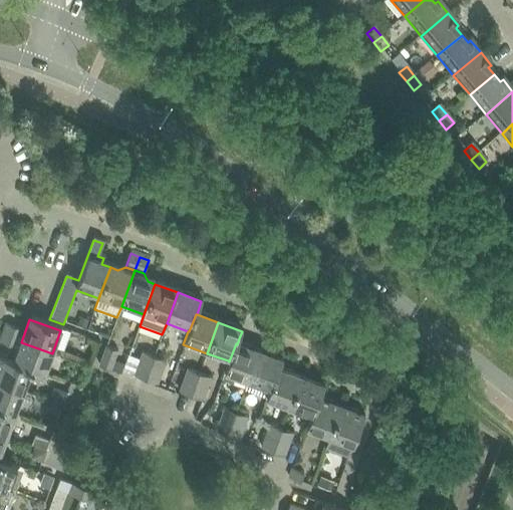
[(5,326),(2,335),(15,340),(18,331),(5,326)]
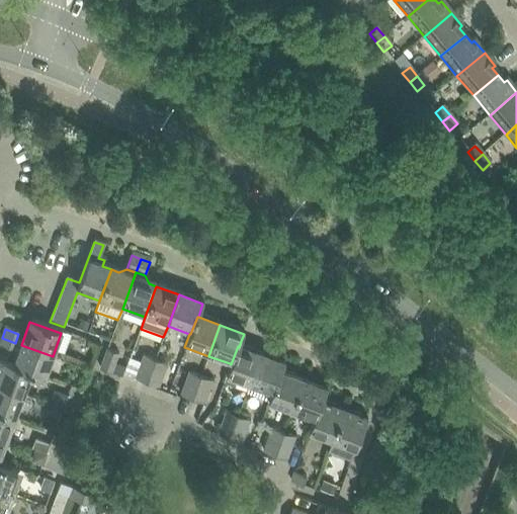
[(15,343),(2,338),(0,343),(0,346),(12,352),(15,343)]
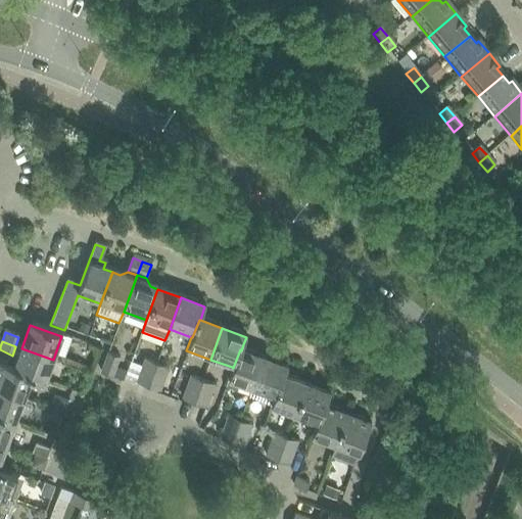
[(21,348),(13,370),(13,371),(31,378),(31,379),(44,384),(53,360),(21,348)]
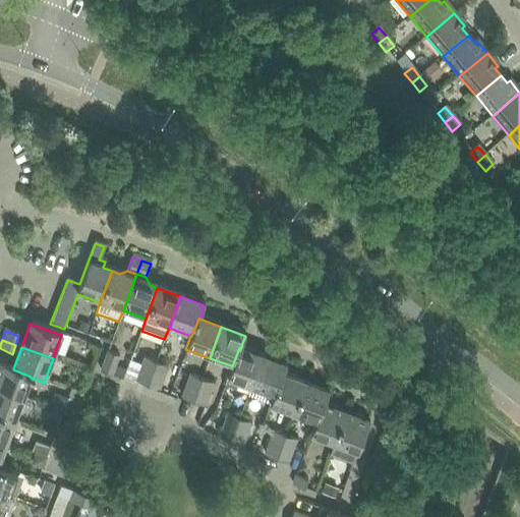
[(237,384),(250,388),(262,357),(240,349),(239,348),(232,366),(231,365),(227,380),(224,387),(235,391),(237,384)]
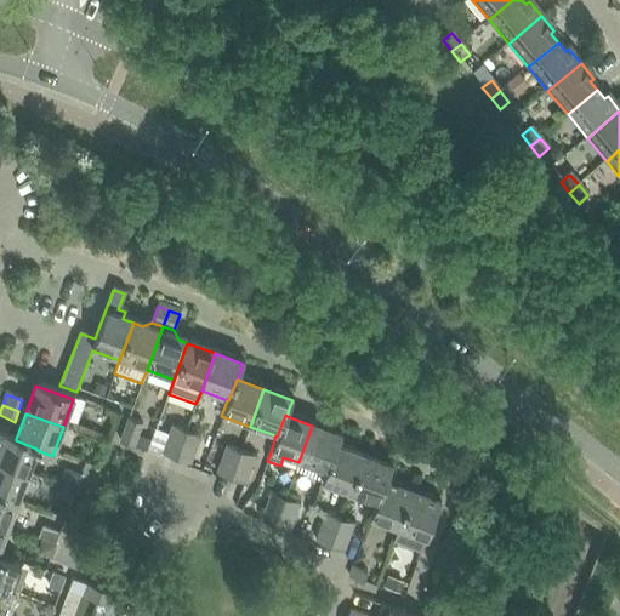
[(119,445),(132,450),(142,426),(128,421),(119,445)]
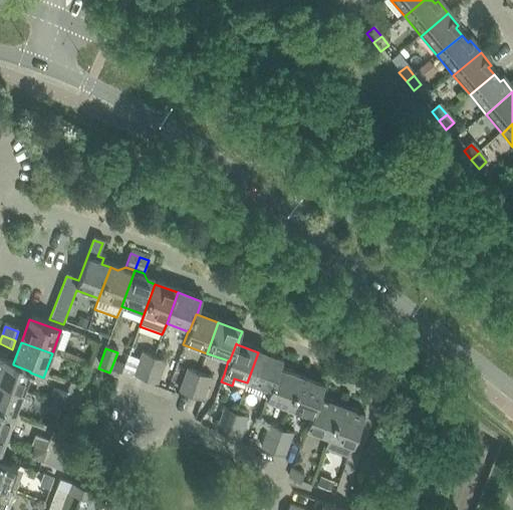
[(247,383),(269,391),(270,392),(277,369),(278,370),(282,360),(258,352),(247,383)]
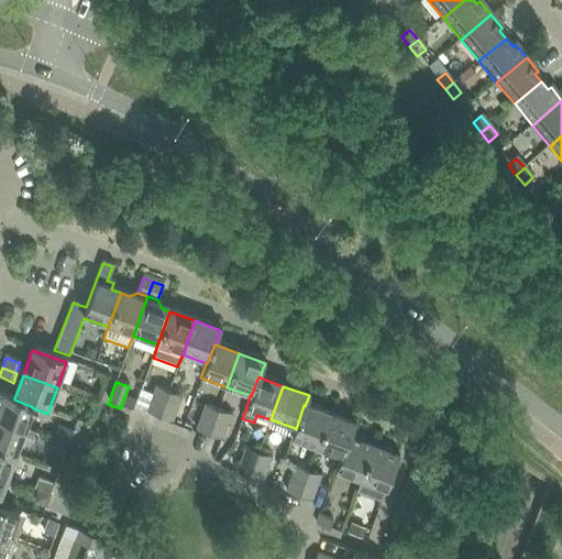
[(146,414),(158,418),(168,394),(155,388),(146,414)]
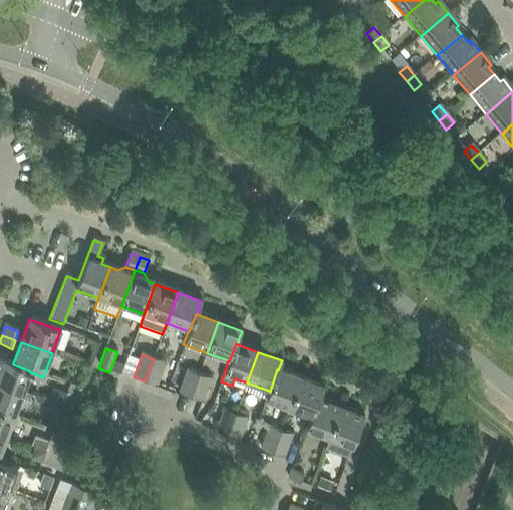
[(0,385),(22,394),(30,372),(30,371),(13,364),(13,363),(0,359),(0,385)]
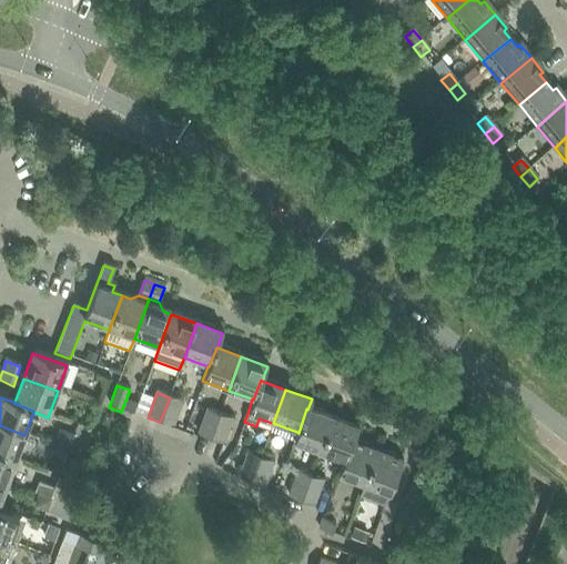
[(170,398),(160,422),(173,427),(182,402),(170,398)]
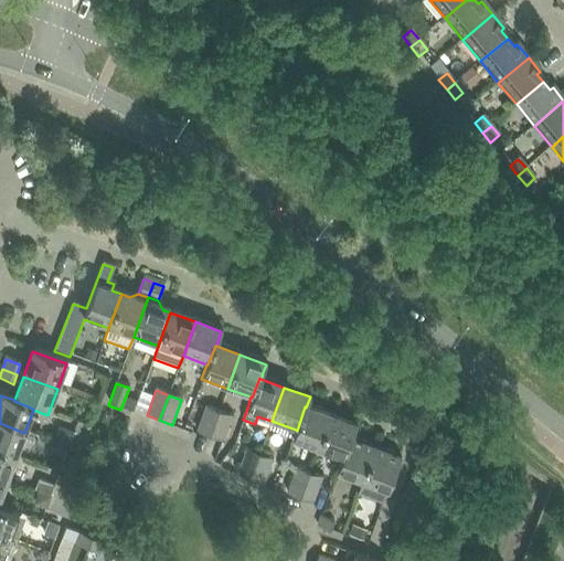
[(291,441),(318,450),(330,416),(306,408),(305,406),(297,431),(296,430),(291,441)]
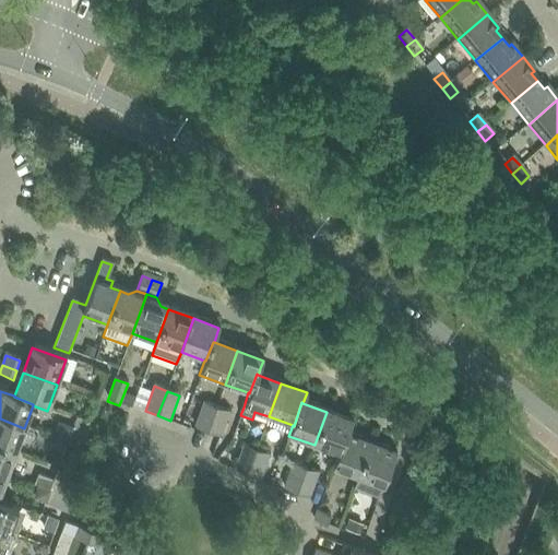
[(194,428),(206,434),(216,409),(203,404),(194,428)]
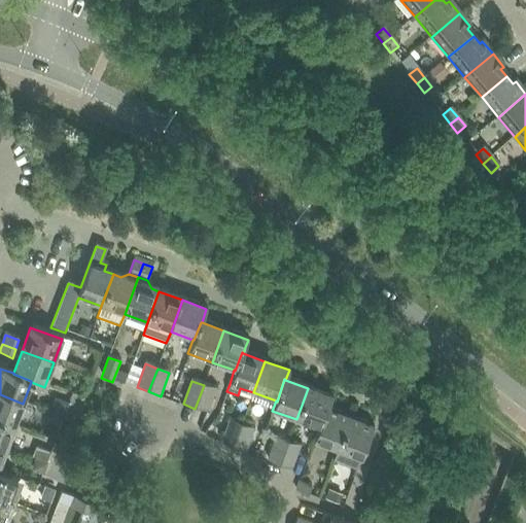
[(204,385),(195,409),(207,413),(215,389),(204,385)]
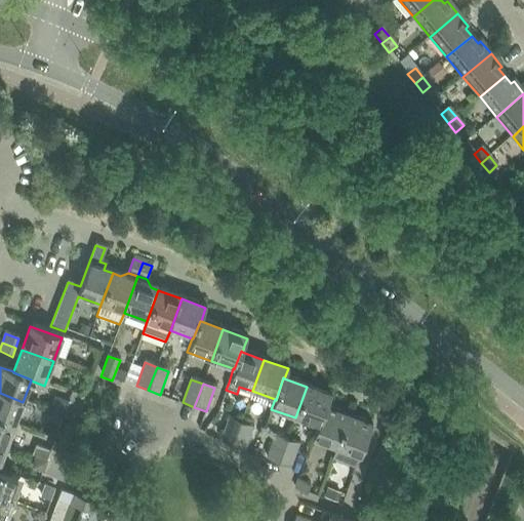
[(295,417),(317,426),(318,427),(325,408),(326,409),(330,395),(307,387),(295,417)]
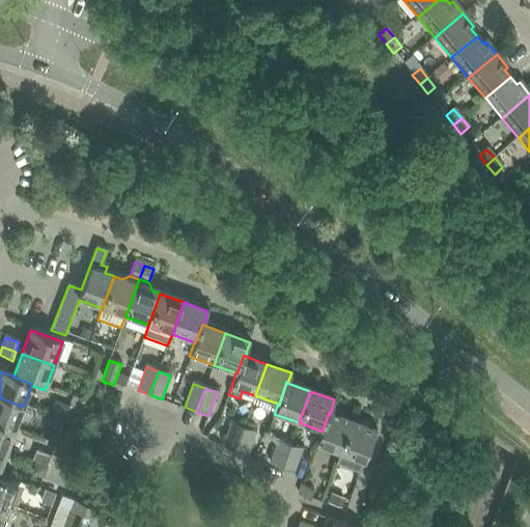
[(0,424),(15,431),(23,407),(0,397),(0,424)]
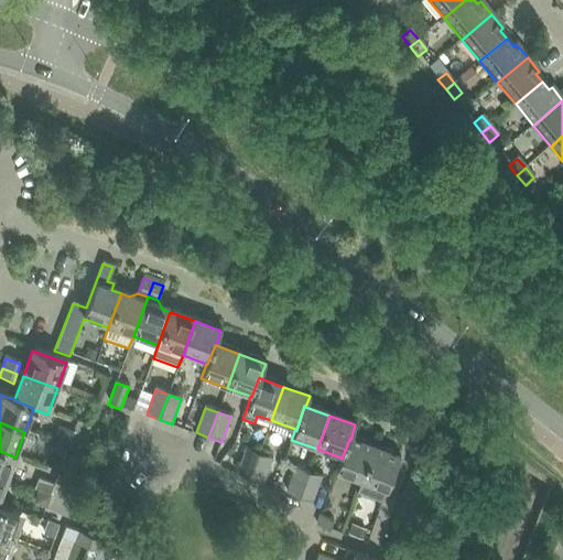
[(335,472),(361,482),(374,448),(350,440),(349,439),(342,459),(340,458),(335,472)]
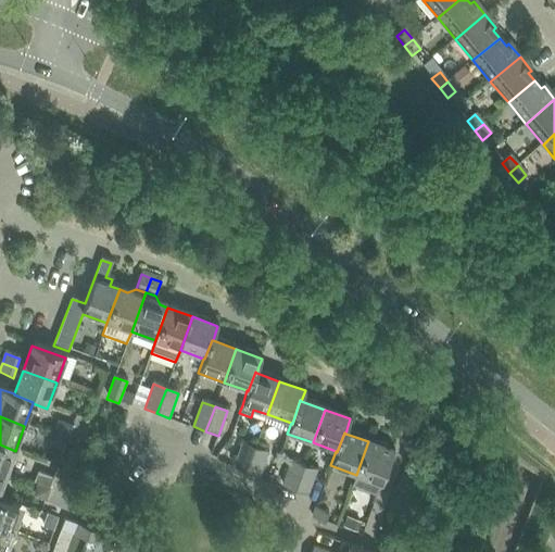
[(368,441),(356,475),(352,488),(377,497),(393,451),(368,441)]
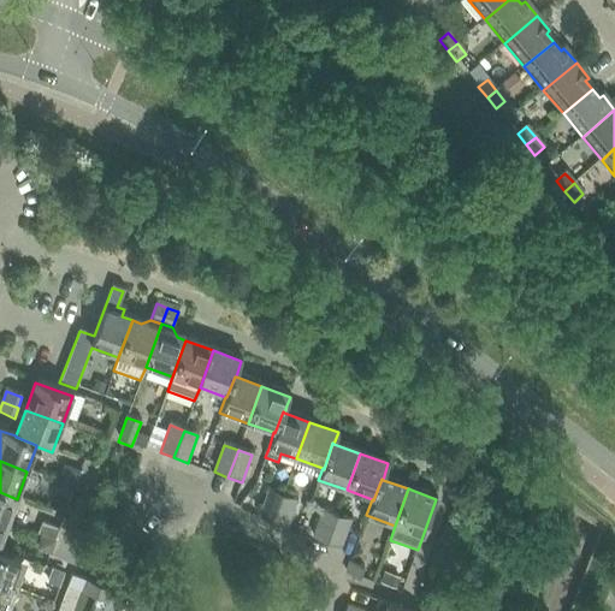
[(0,523),(6,526),(17,499),(0,492),(0,523)]
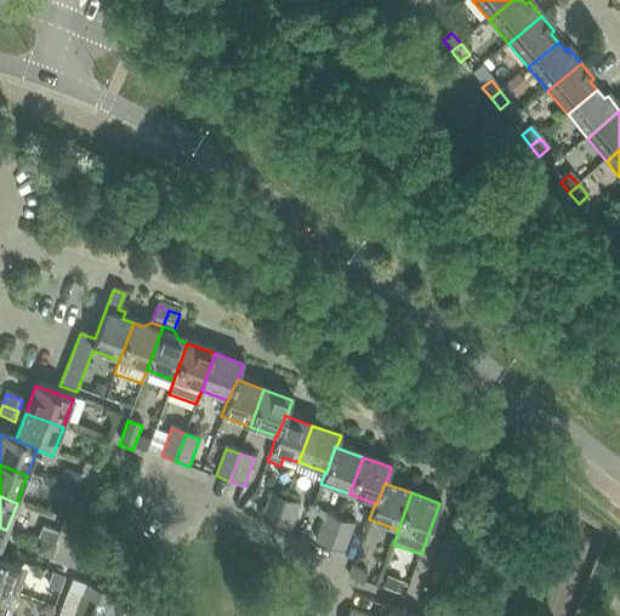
[(261,524),(274,529),(284,501),(271,496),(261,524)]
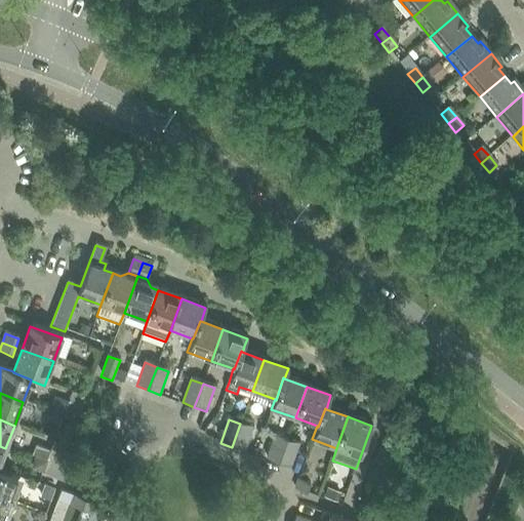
[(240,424),(232,447),(243,451),(252,428),(240,424)]
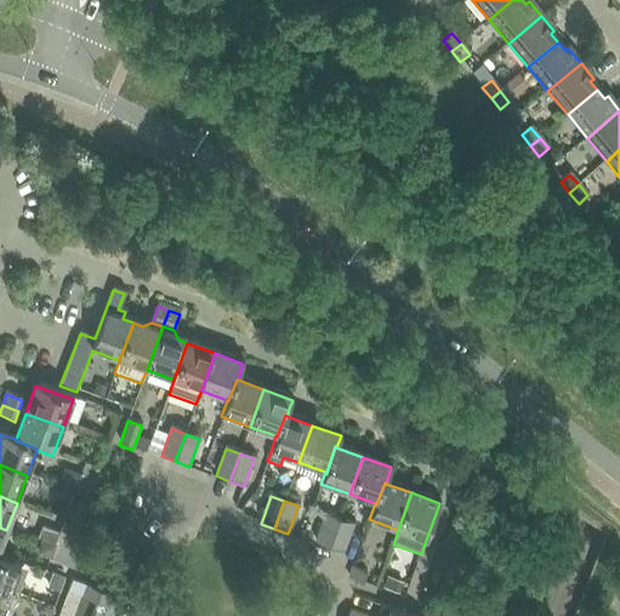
[(316,543),(329,549),(339,522),(325,517),(316,543)]
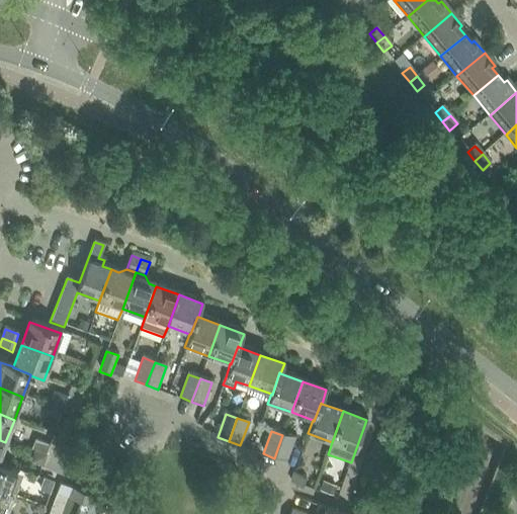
[(282,435),(274,458),(285,462),(294,439),(282,435)]
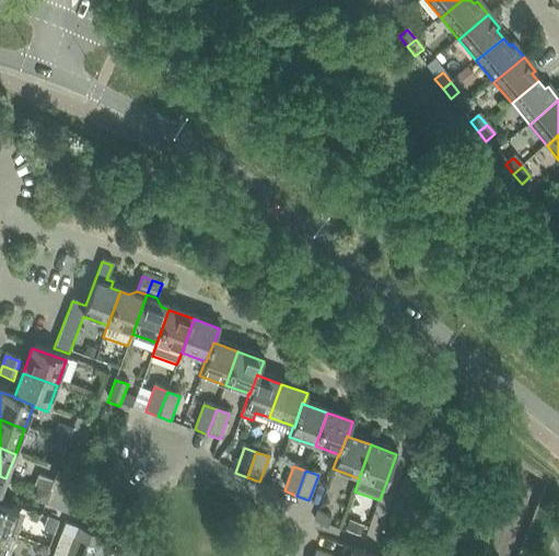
[(0,532),(8,535),(18,510),(0,502),(0,532)]
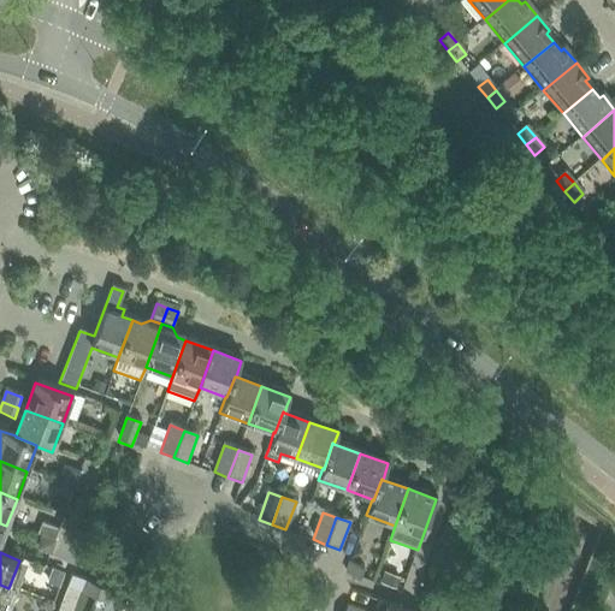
[(346,576),(359,581),(364,570),(349,565),(346,576)]
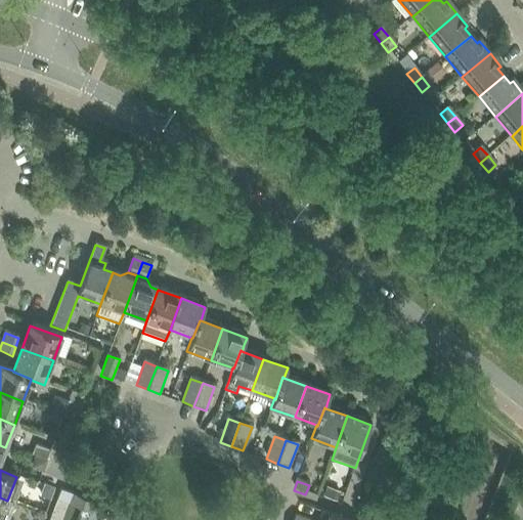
[(39,496),(49,501),(53,489),(44,485),(39,496)]
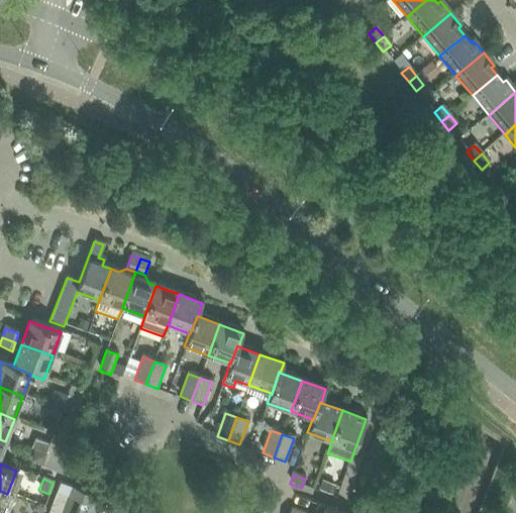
[(69,499),(80,503),(83,494),(72,490),(69,499)]
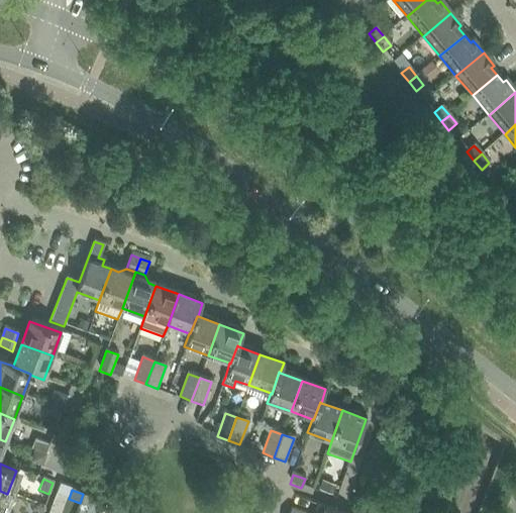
[(83,494),(80,503),(91,507),(95,498),(83,494)]
